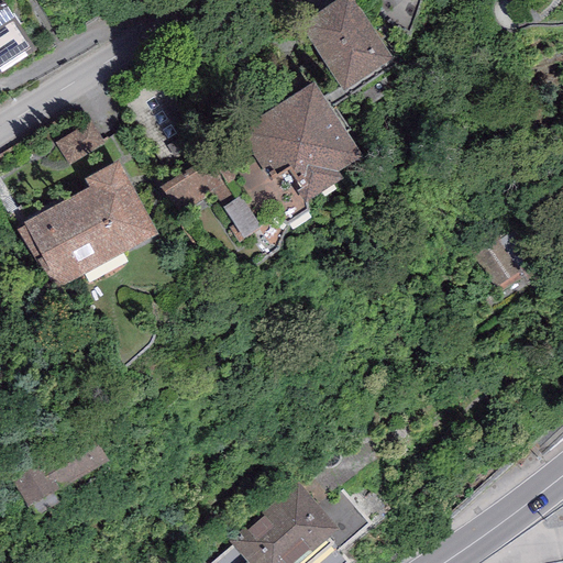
[(2,0),(0,0),(0,67),(34,44),(2,0)]
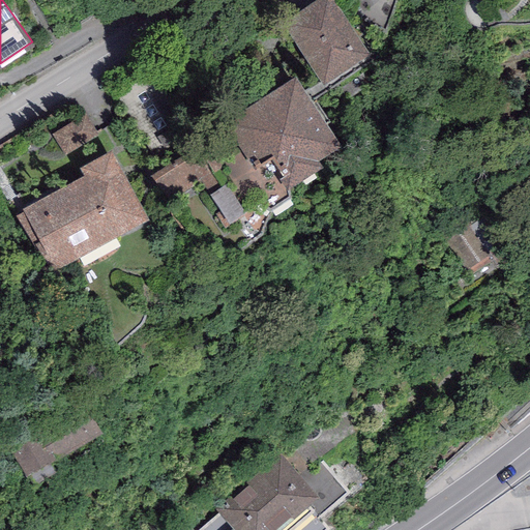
[(333,0),(312,0),(280,22),(322,84),(369,52),(333,0)]
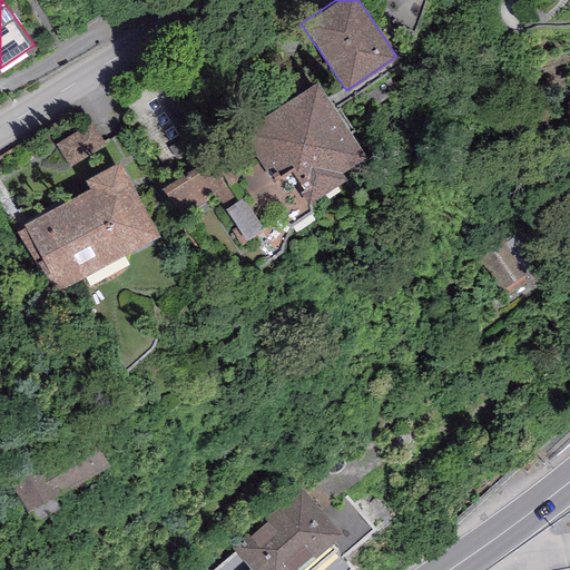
[(241,131),(266,170),(269,168),(275,177),(293,165),(304,182),(298,185),(310,200),(347,175),(342,167),(366,151),(318,79),(241,131)]
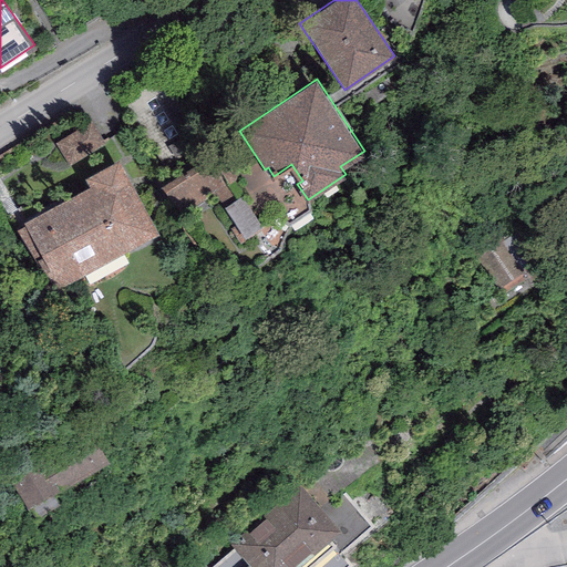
[(89,187),(16,225),(50,290),(158,235),(119,160),(83,178),(89,187)]
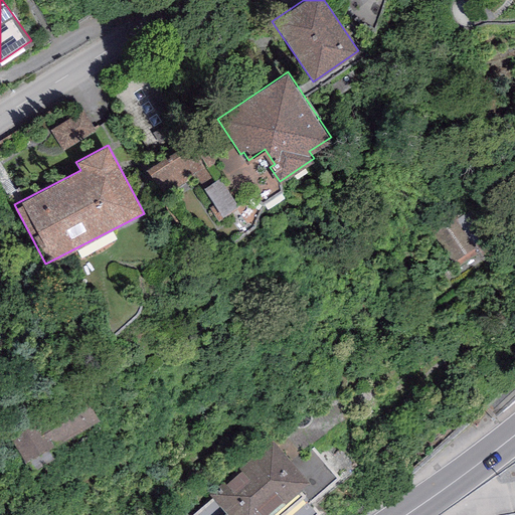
[(208,169),(223,194),(237,186),(222,160),(208,169)]
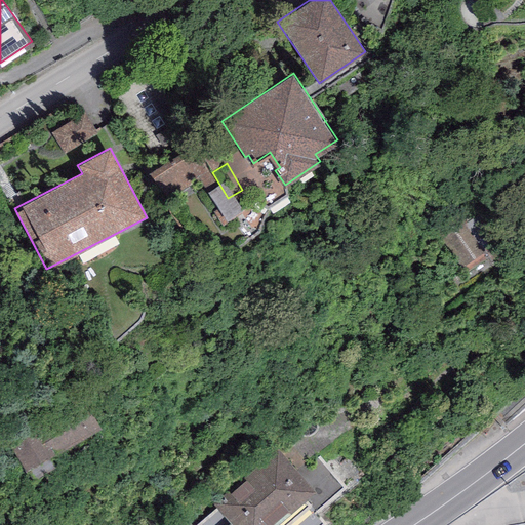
[(451,198),(422,217),(457,269),(485,250),(483,247),(513,228),(495,202),(467,220),(451,198)]
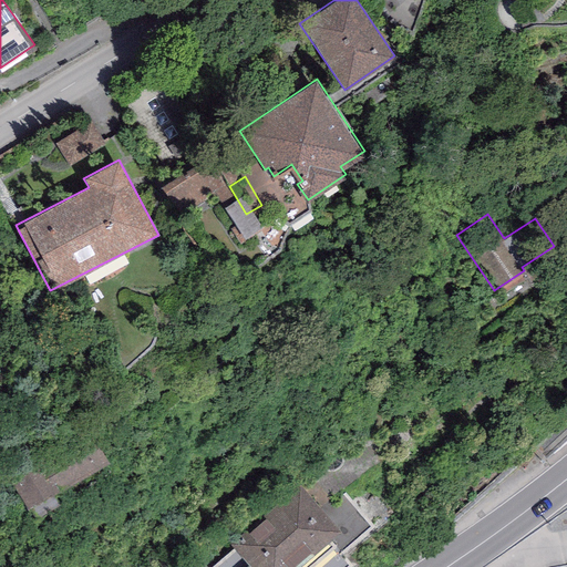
[(79,411),(0,455),(0,464),(14,490),(17,488),(28,507),(107,462),(79,411)]
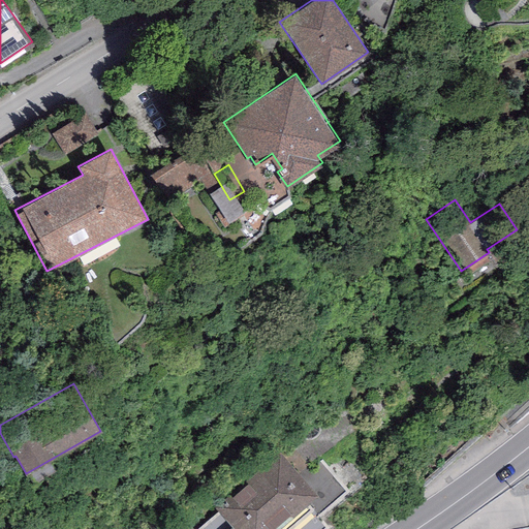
[(279,449),(215,505),(236,528),(277,528),(307,503),(319,517),(349,491),(322,460),(302,476),(279,449)]
